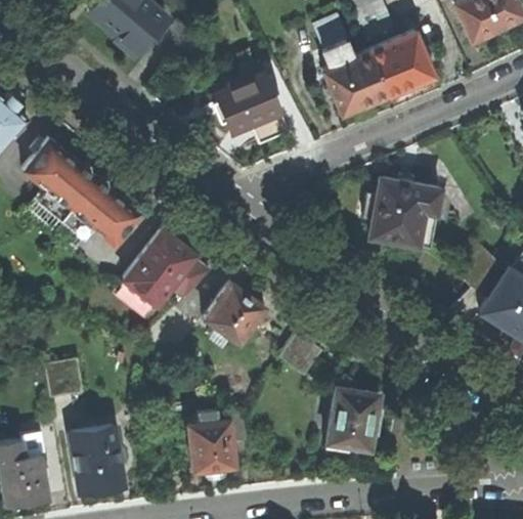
[(97,0),(87,12),(136,54),(167,19),(143,0),(97,0)]
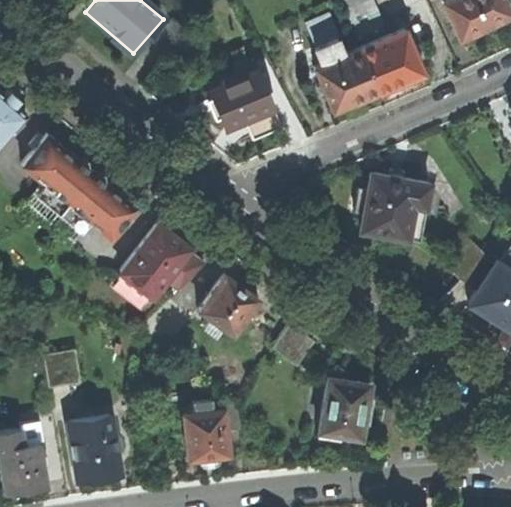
[(503,0),(450,0),(442,4),(460,42),(510,17),(510,15),(503,0)]
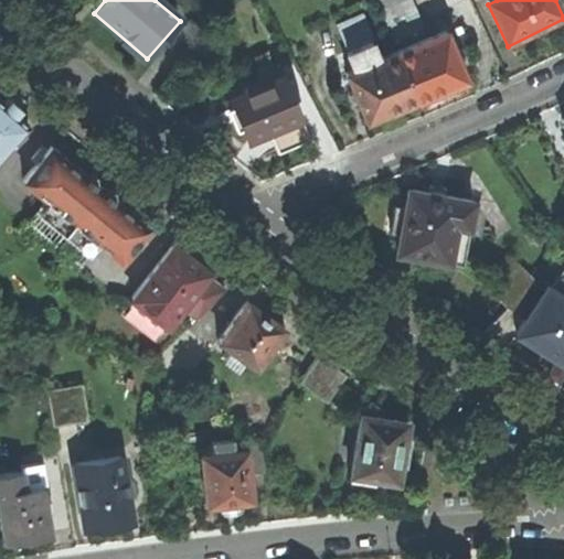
[(412,4),(383,17),(389,31),(418,19),(412,4)]
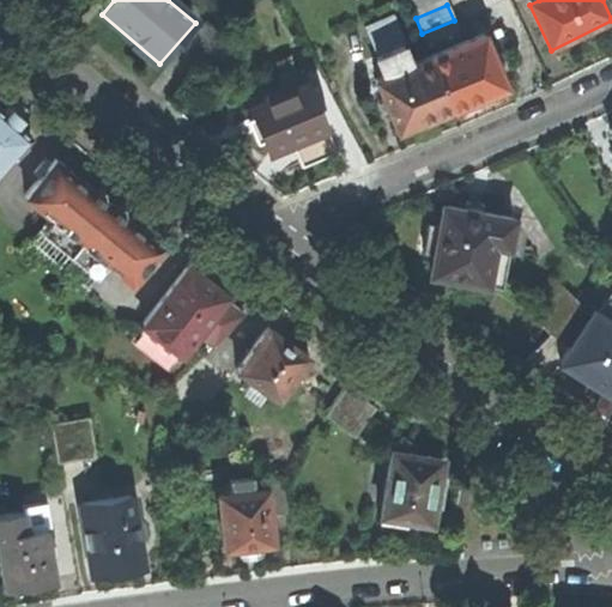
[(454,20),(422,34),(429,49),(461,36),(454,20)]
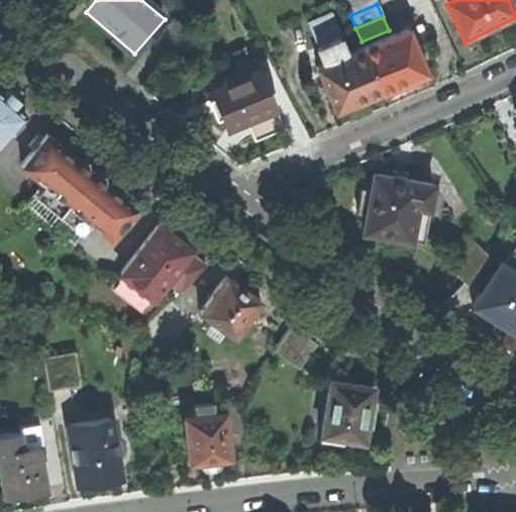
[(319,52),(341,42),(342,42),(333,18),(309,27),(319,52)]
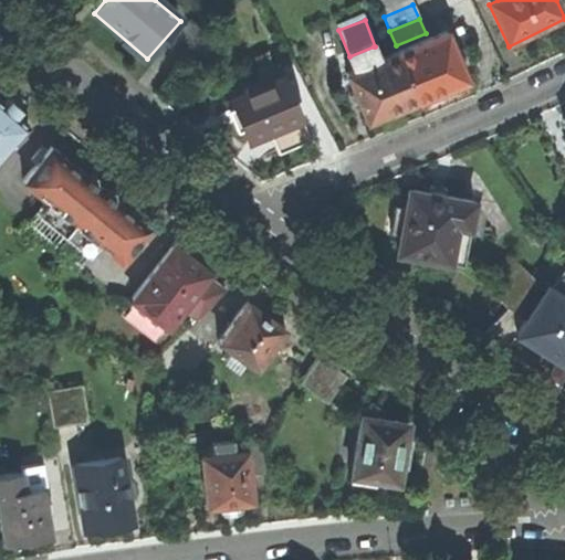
[(191,25),(169,51),(184,63),(207,38),(191,25)]
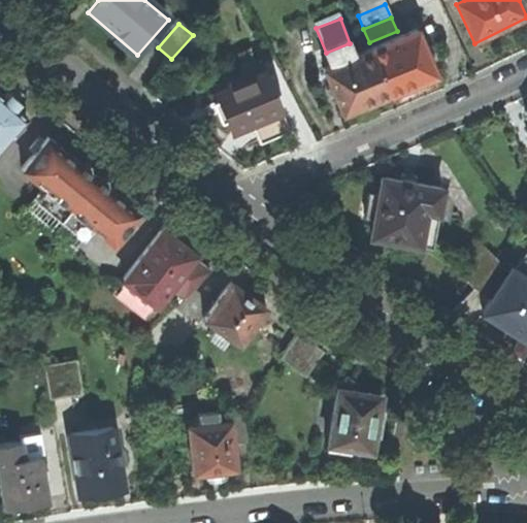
[(418,33),(370,53),(390,98),(437,78),(418,33)]
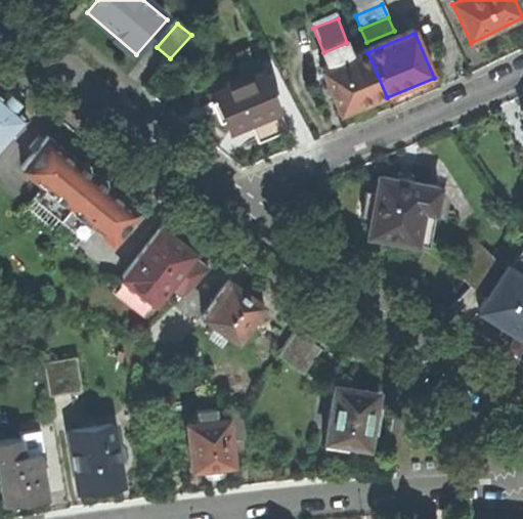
[(387,97),(367,52),(353,58),(346,43),(323,52),(322,53),(329,68),(321,71),(340,117),(387,97)]
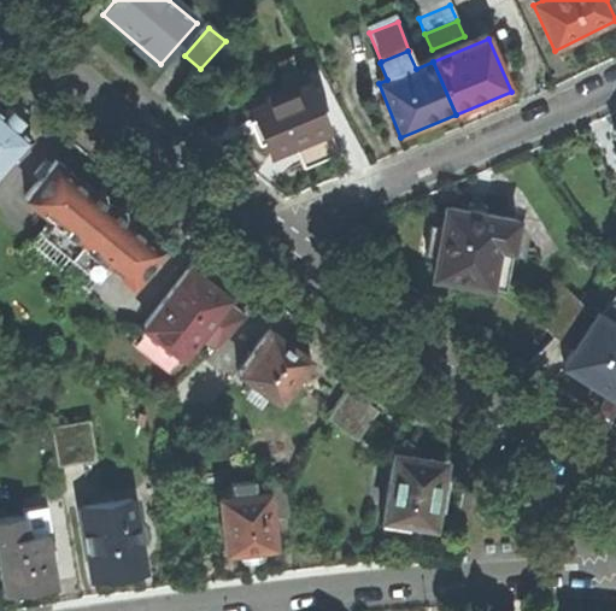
[(321,76),(308,83),(321,116),(336,109),(321,76)]
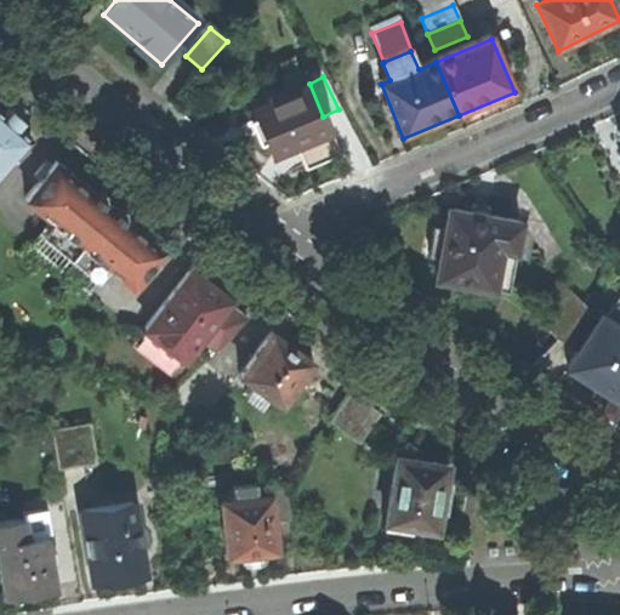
[(310,84),(250,108),(257,124),(251,126),(261,151),(267,147),(273,163),(297,152),(333,137),(323,117),(310,84)]
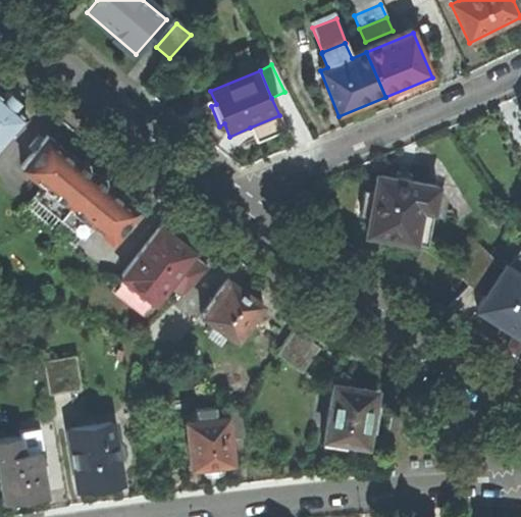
[(0,96),(0,152),(28,120),(15,110),(20,104),(9,94),(4,100),(0,96)]
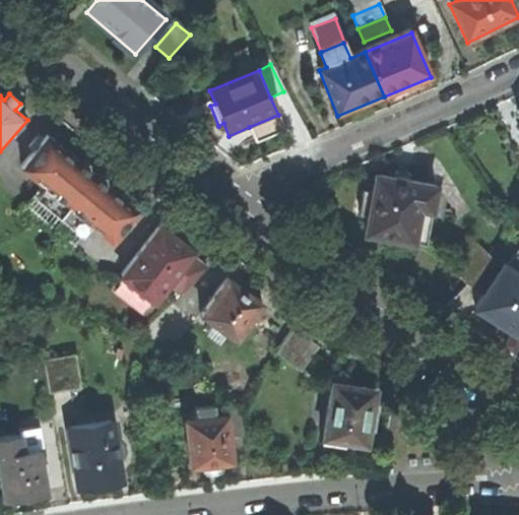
[(286,135),(278,115),(249,127),(258,147),(286,135)]
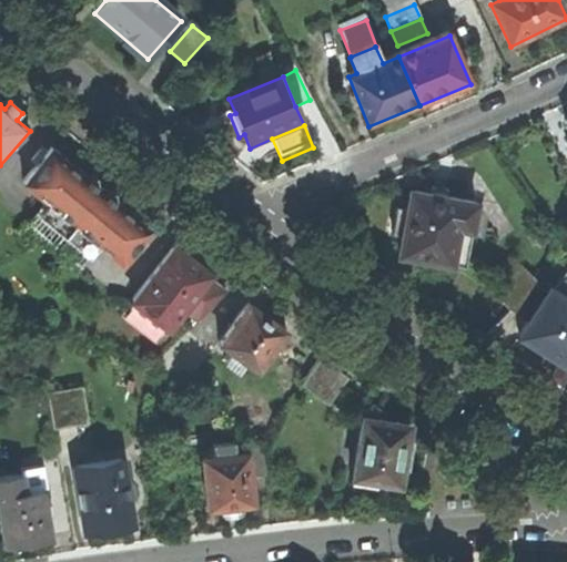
[(52,152),(23,187),(46,205),(97,247),(122,268),(151,234),(52,152)]
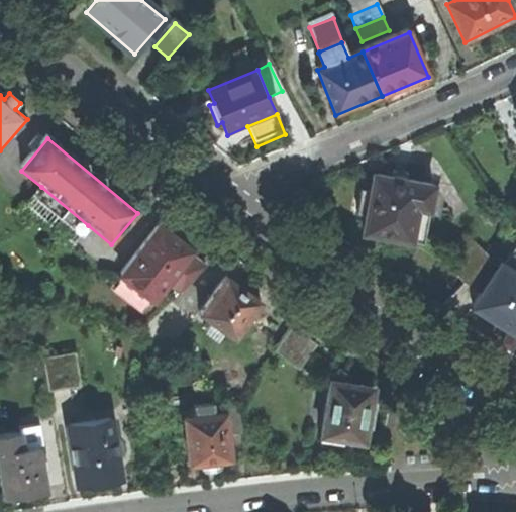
[(393,181),(374,178),(371,195),(362,194),(357,217),(367,218),(363,235),(423,246),(434,189),(407,184),(409,177),(394,174),(393,181)]
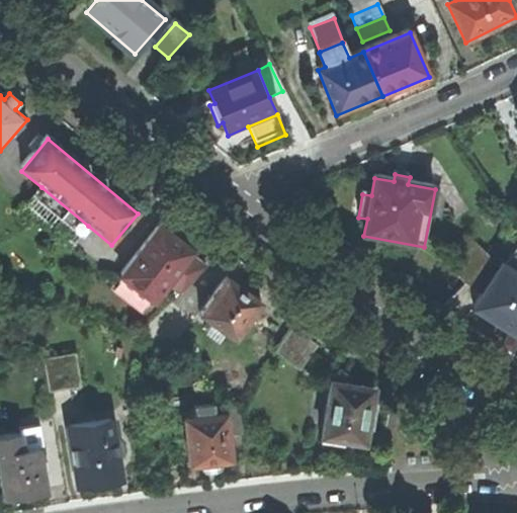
[(88,226),(41,187),(25,206),(72,246),(88,226)]
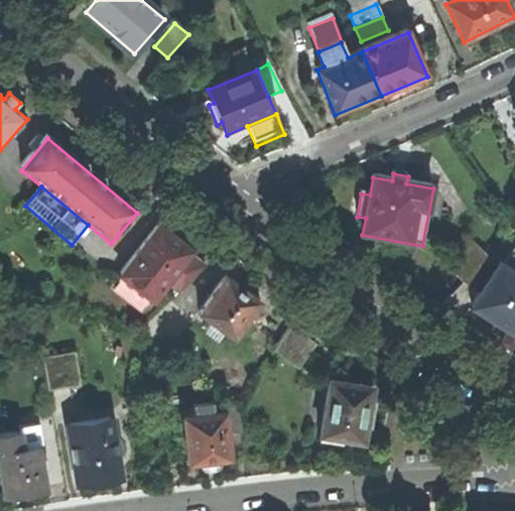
[(167,286),(189,258),(192,253),(182,246),(185,243),(172,233),(170,236),(159,228),(121,277),(154,303),(167,286)]
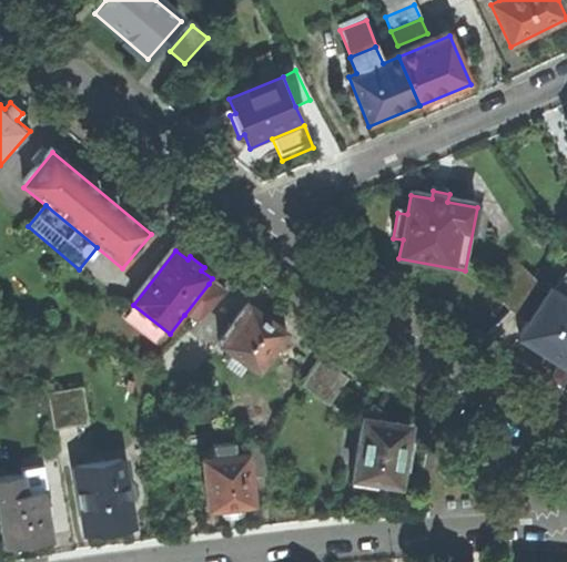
[(538,288),(513,264),(489,288),(516,313),(538,288)]
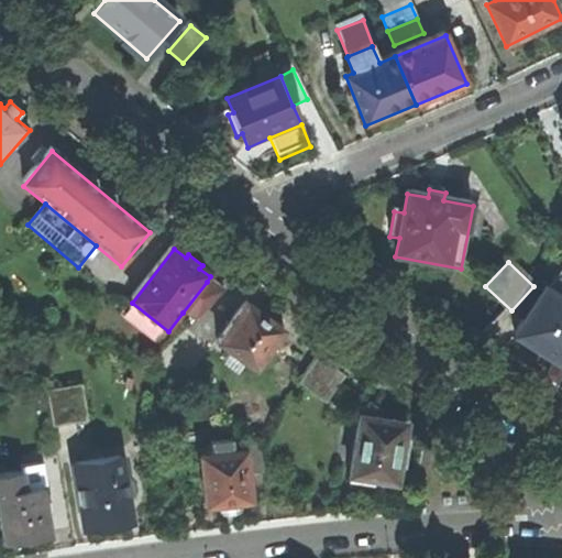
[(207,282),(183,313),(197,324),(226,295),(207,282)]
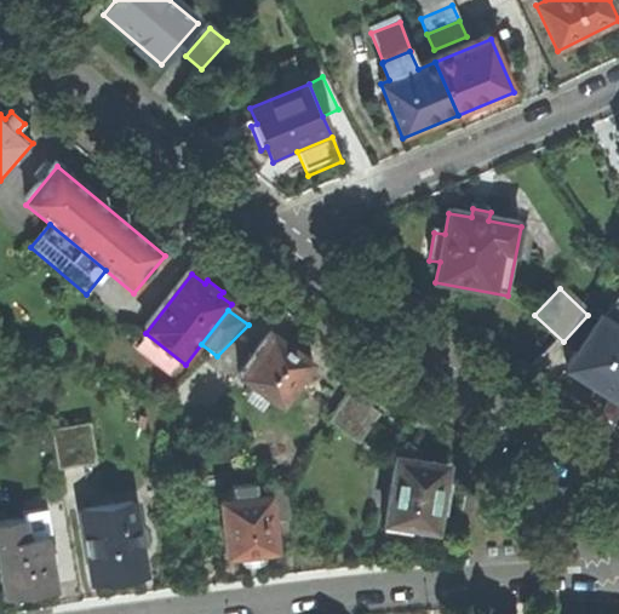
[(590,313),(588,315),(563,342),(560,344),(578,357),(602,321),(590,313)]
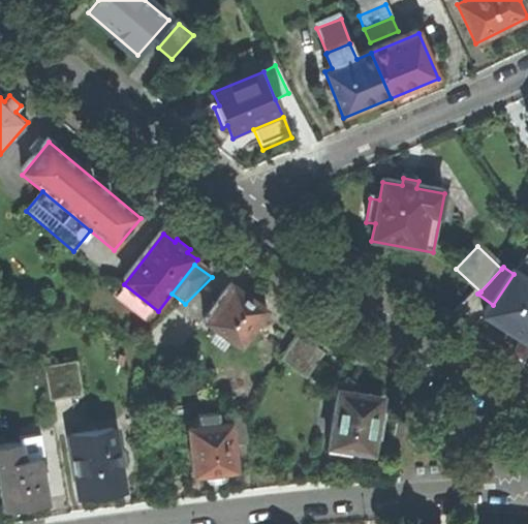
[(527,281),(514,273),(514,274),(493,305),(485,317),(527,344),(527,281)]
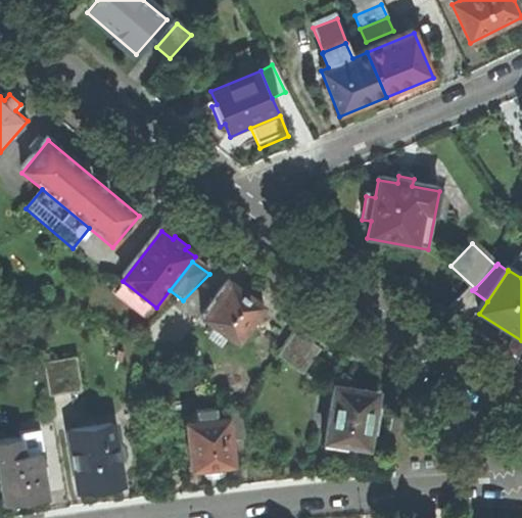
[(230,283),(201,320),(214,328),(207,336),(220,345),(227,337),(237,345),(265,310),(230,283)]
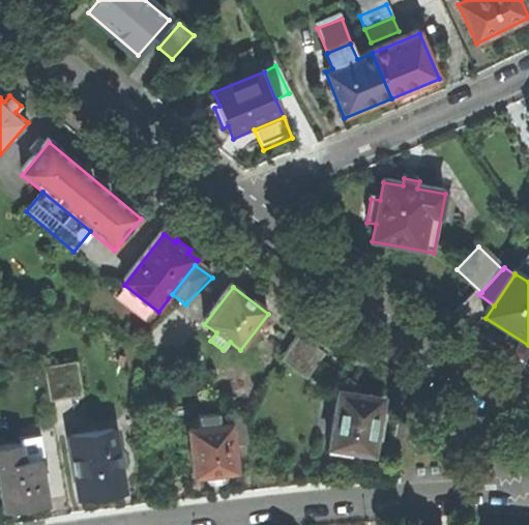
[(300,339),(282,363),(301,378),(320,353),(300,339)]
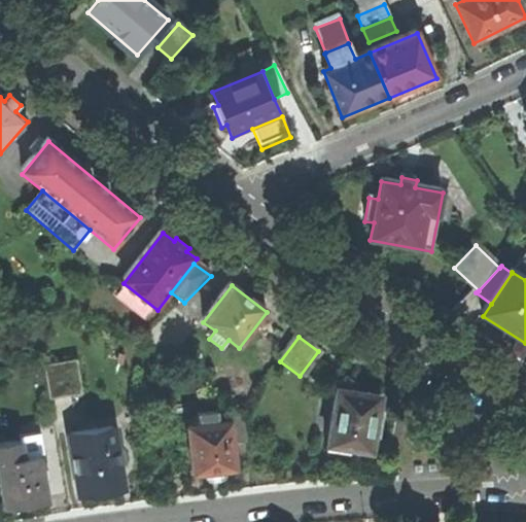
[(77,363),(44,369),(49,399),(82,395),(77,363)]
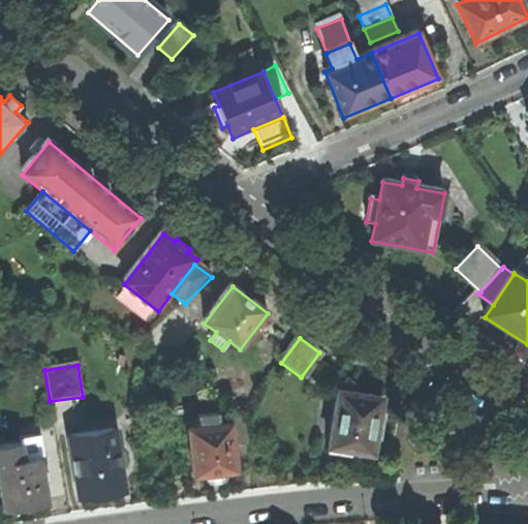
[(382,400),(338,393),(329,449),(373,456),(382,400)]
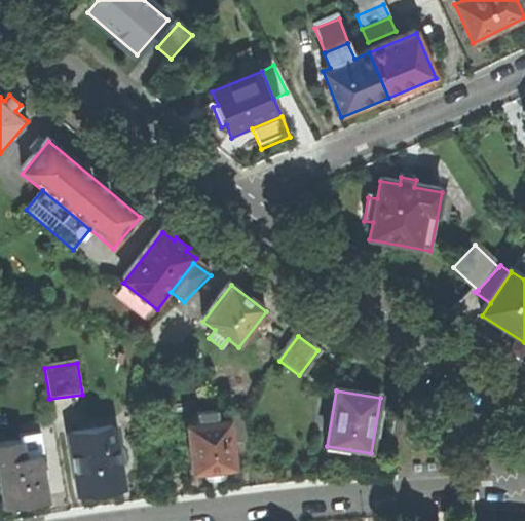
[(196,429),(187,430),(193,477),(205,475),(205,477),(211,480),(219,480),(224,474),(223,473),(234,471),(231,448),(228,424),(218,426),(216,414),(195,417),(196,429)]
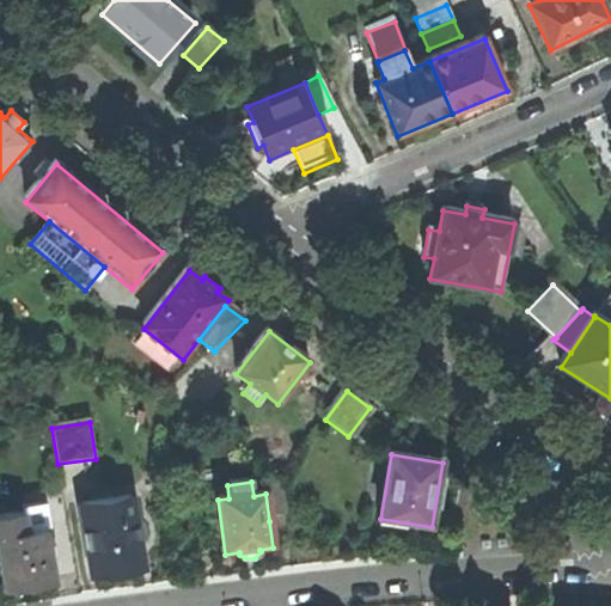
[(264,484),(266,494),(269,521),(288,519),(283,482),(264,484)]
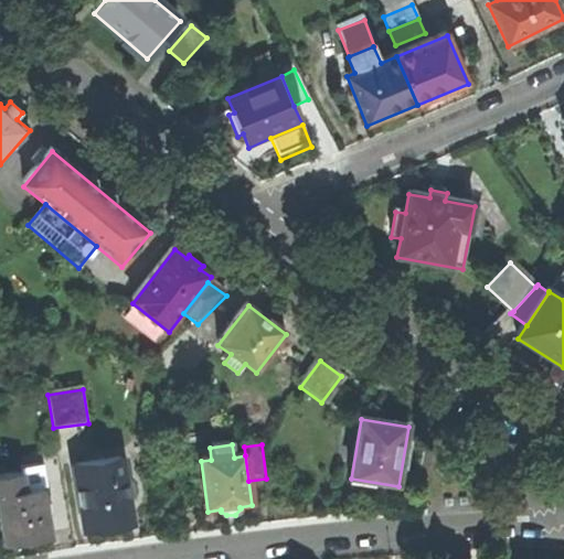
[(131,528),(127,502),(134,501),(131,484),(124,485),(120,461),(76,468),(86,534),(131,528)]
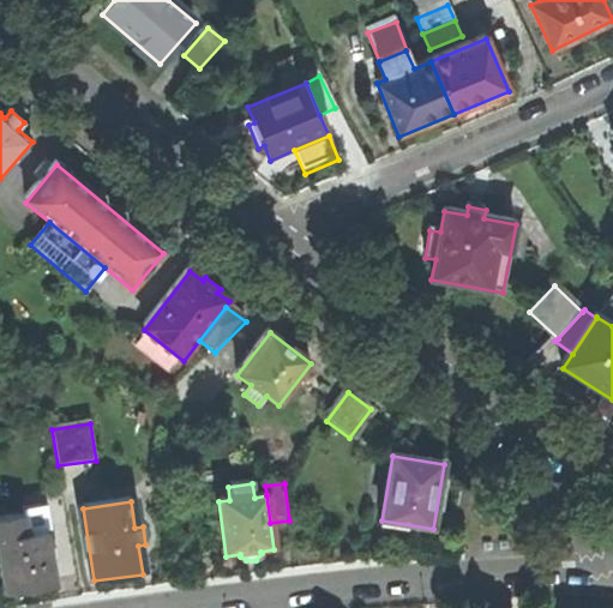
[(24,518),(0,521),(0,558),(6,596),(54,589),(46,535),(26,537),(24,518)]
